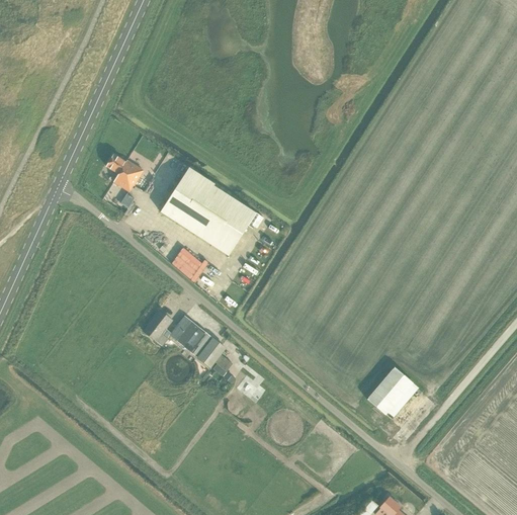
[(126,160),(114,152),(106,165),(118,172),(113,180),(130,190),(134,184),(135,184),(144,169),(127,158),(126,160)]
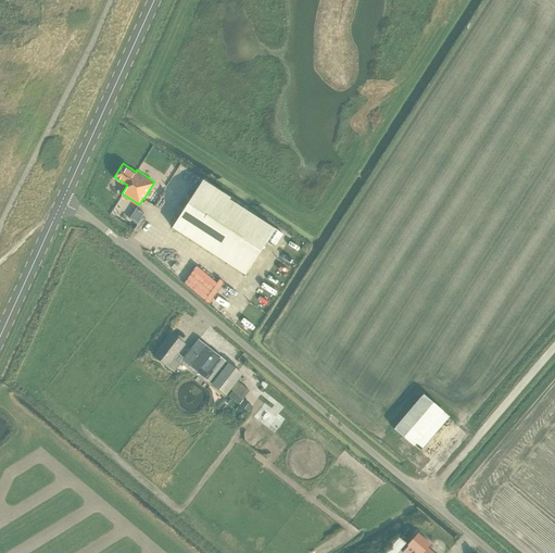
[(203,180),(173,226),(246,274),(269,238),(275,228),(203,180)]
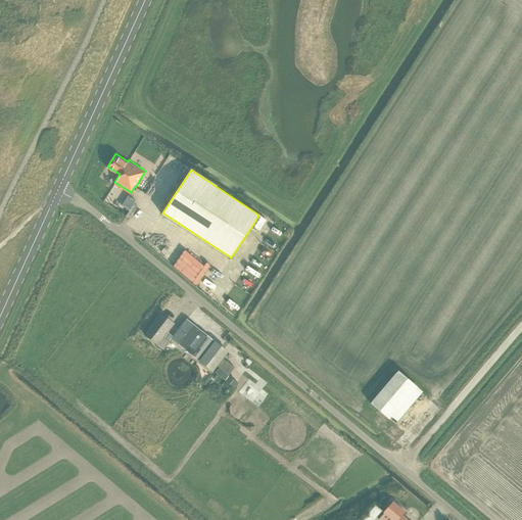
[(129,194),(123,203),(130,207),(136,198),(129,194)]
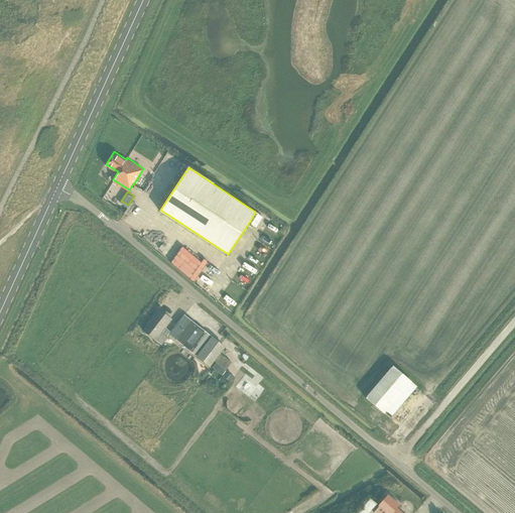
[(255,212),(250,221),(256,226),(262,217),(255,212)]
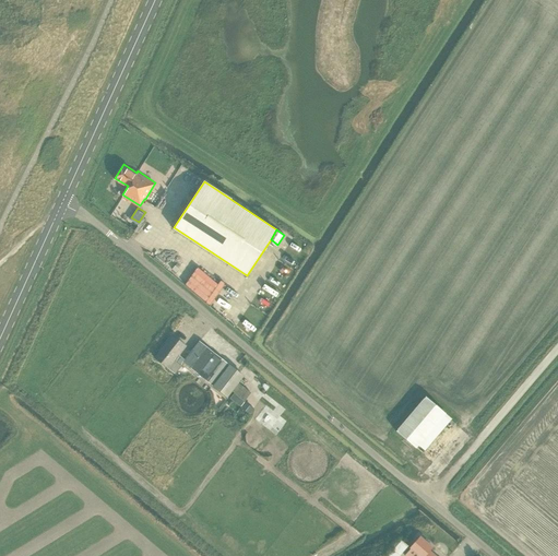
[(155,356),(176,371),(185,361),(228,395),(245,375),(200,339),(186,357),(179,353),(186,344),(173,333),(155,356)]
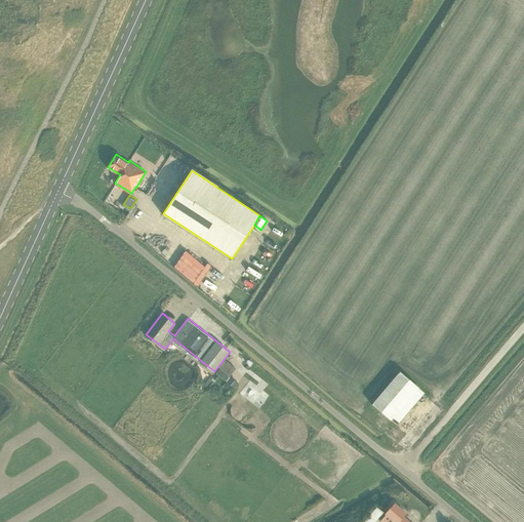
[(222,367),(217,372),(227,380),(231,375),(222,367)]
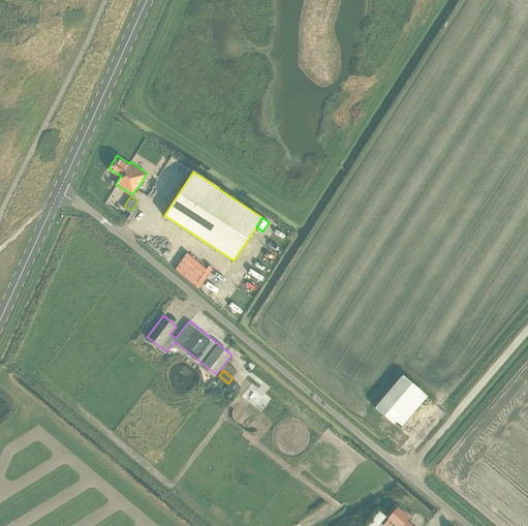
[(422,390),(403,373),(375,406),(394,423),(422,390)]
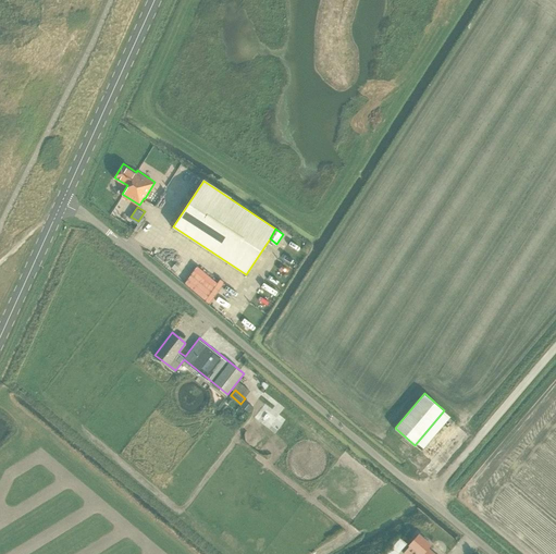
[(435,553),(429,548),(431,544),(419,533),(410,544),(411,544),(405,552),(407,553),(435,553)]
